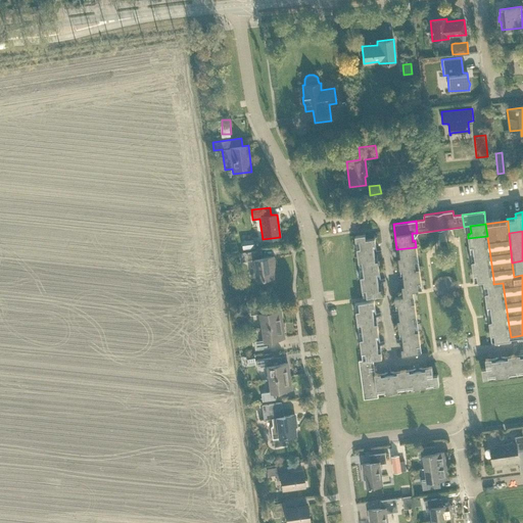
[(358,254),(374,252),(373,244),(375,244),(375,238),(366,239),(365,234),(355,235),(355,240),(359,239),(360,247),(357,248),(358,254)]
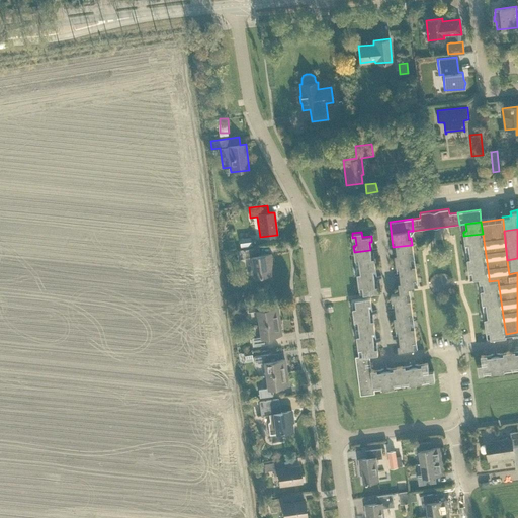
[(467,264),(487,262),(483,234),(463,236),(465,245),(468,244),(470,259),(466,259),(467,264)]
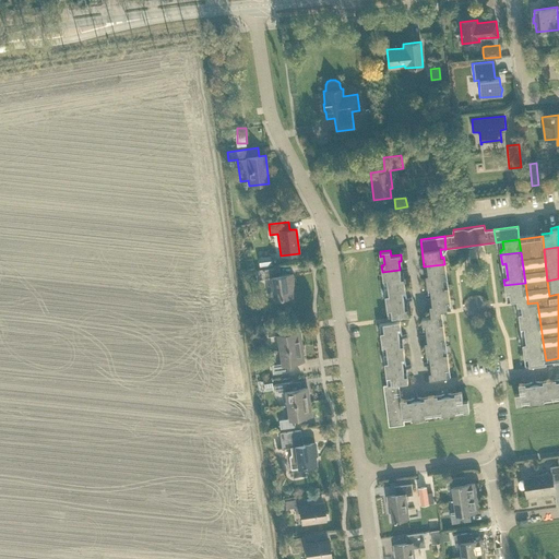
[(271,256),(258,258),(259,264),(269,263),(272,263),(271,256)]
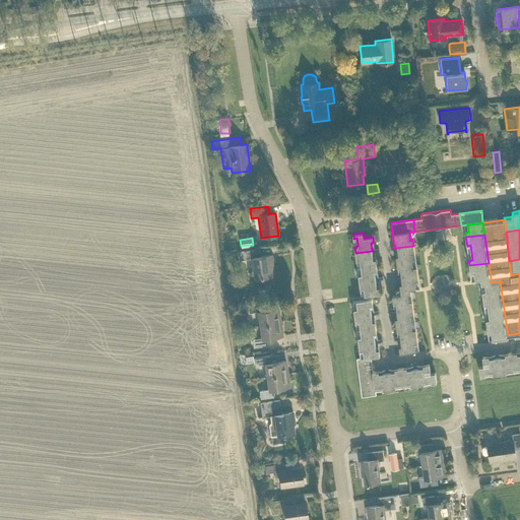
[(396,262),(412,260),(411,253),(414,252),(413,246),(394,248),(396,262)]
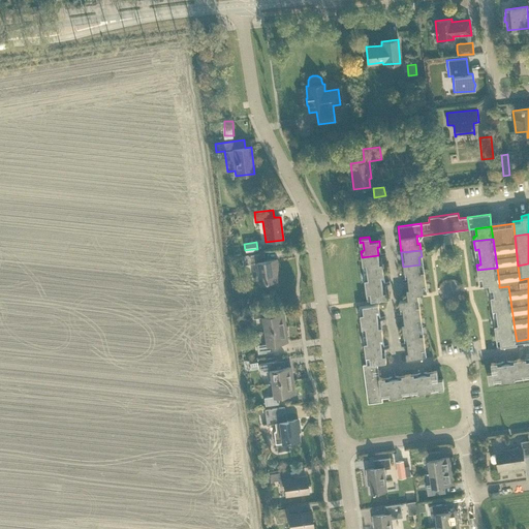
[(275,273),(277,272),(275,259),(263,261),(262,254),(243,256),(244,263),(249,262),(249,263),(256,262),(259,282),(276,280),(275,273)]
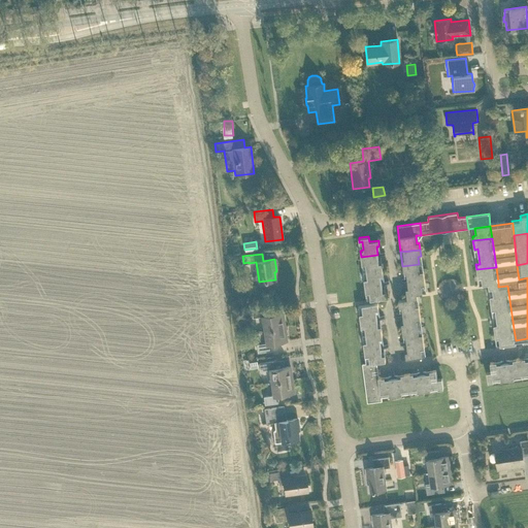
[(366,270),(382,268),(381,262),(378,263),(377,255),(361,257),(362,264),(365,263),(366,270)]
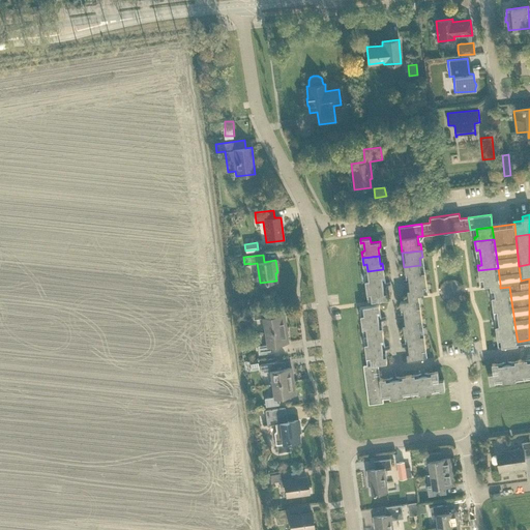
[(529,278),(529,264),(519,266),(521,281),(529,278)]
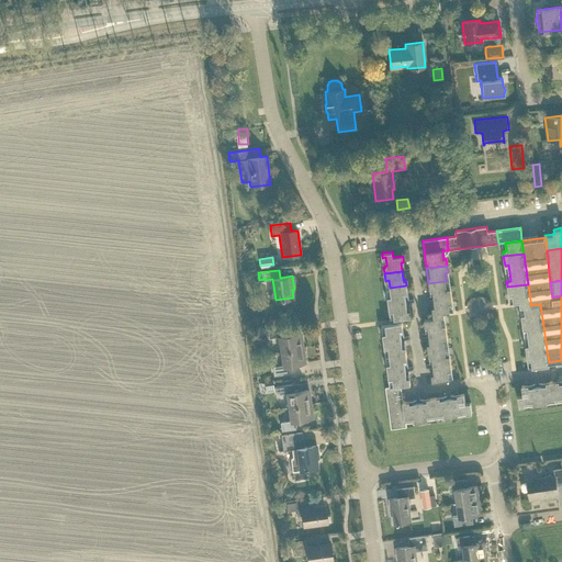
[(430,299),(451,295),(450,289),(447,289),(446,281),(428,283),(430,299)]
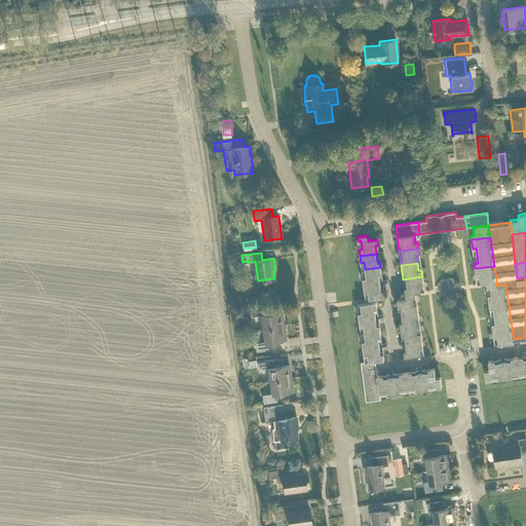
[(481,284),(496,282),(494,266),(475,268),(476,276),(480,275),(481,284)]
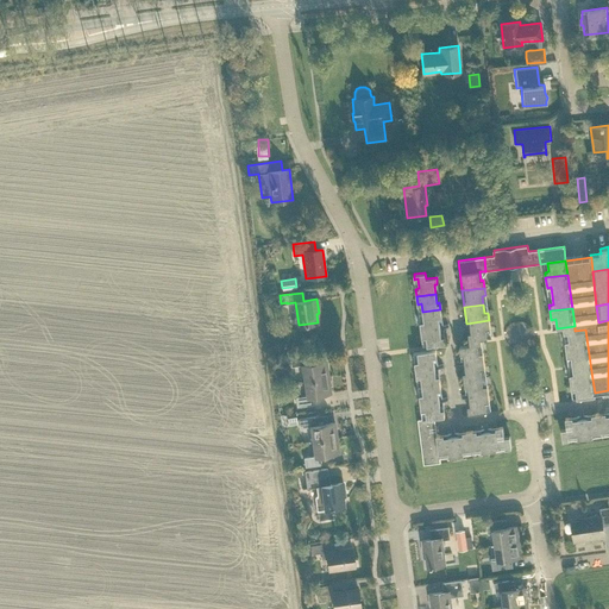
[(421,330),(440,327),(439,316),(441,316),(440,309),(422,312),(424,321),(420,321),(421,330)]
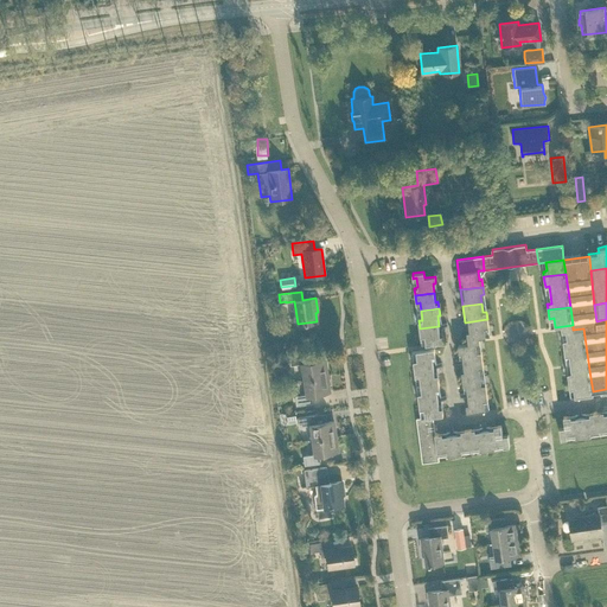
[(475,343),(477,344),(480,344),(479,339),(479,338),(486,337),(485,327),(489,327),(487,319),(465,323),(467,340),(468,344),(475,343)]
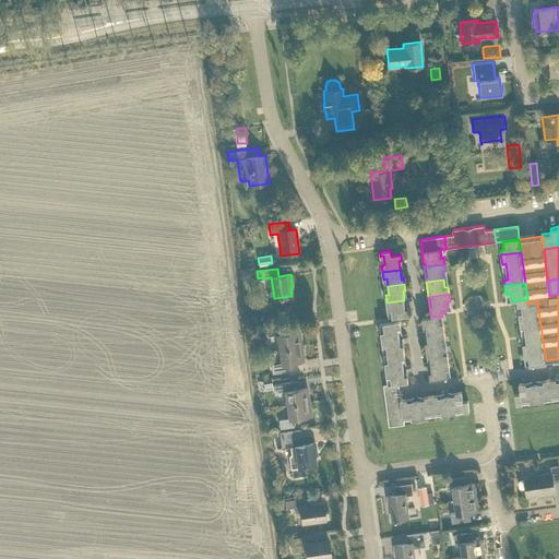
[(392,317),(408,314),(407,308),(405,308),(404,300),(387,302),(388,310),(391,309),(392,317)]
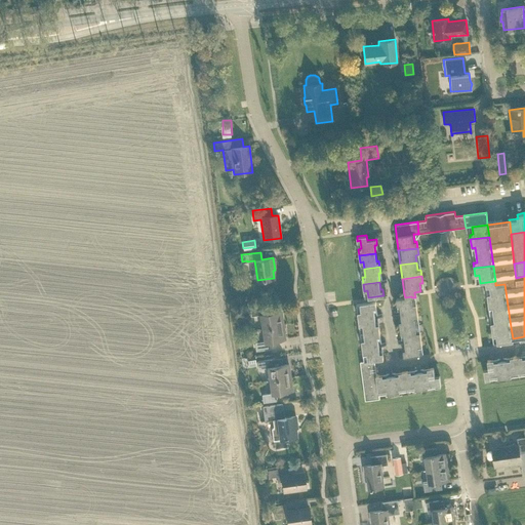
[(488,300),(507,298),(505,284),(495,285),(489,286),(490,294),(487,295),(488,300)]
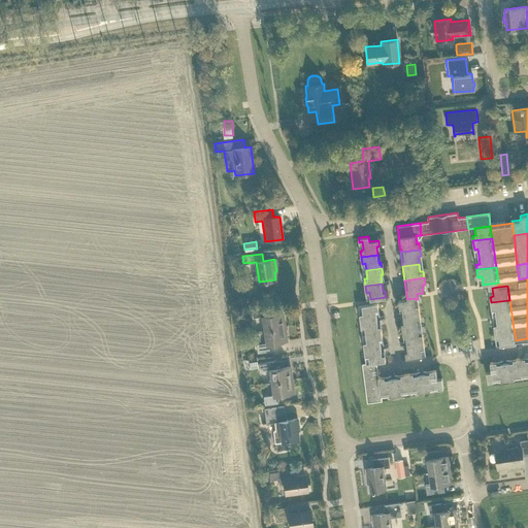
[(242,296),(243,304),(251,303),(250,295),(242,296)]
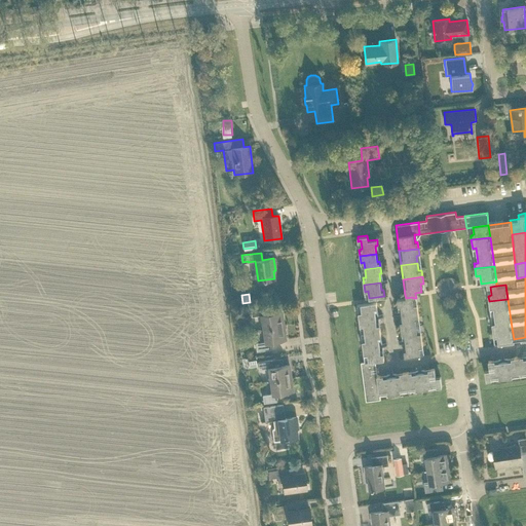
[(414,305),(413,298),(412,297),(406,298),(397,299),(399,314),(418,311),(417,305),(414,305)]
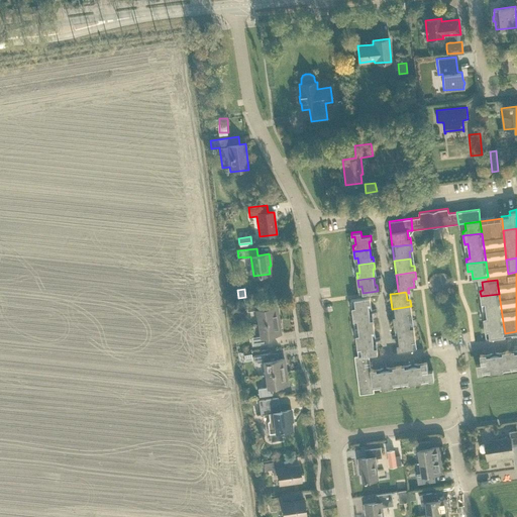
[(485,324),(503,322),(499,294),(481,296),(482,304),(485,303),(487,318),(484,318),(485,324)]
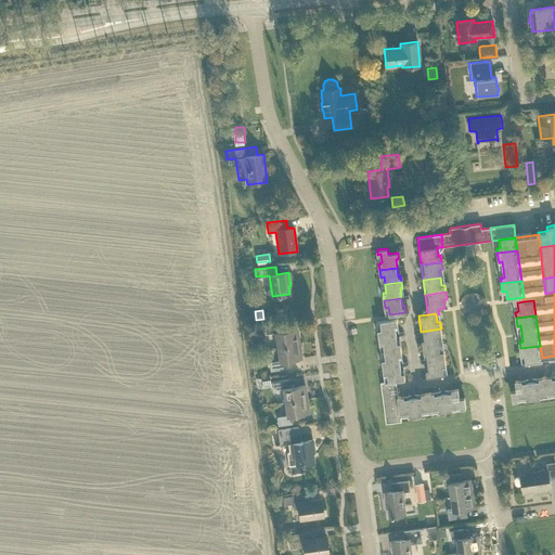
[(379,336),(396,334),(395,325),(397,324),(397,319),(381,321),(382,328),(378,330),(379,336)]
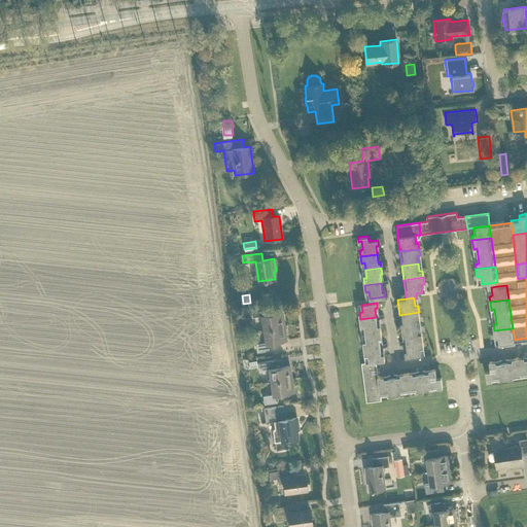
[(262,330),(283,327),(281,313),(265,315),(264,308),(250,310),(251,318),(260,317),(262,330)]
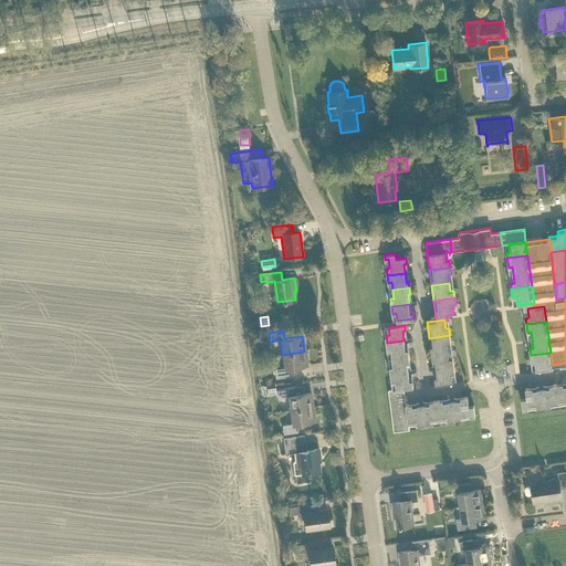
[(431,354),(449,352),(448,343),(450,343),(450,335),(429,338),(431,354)]
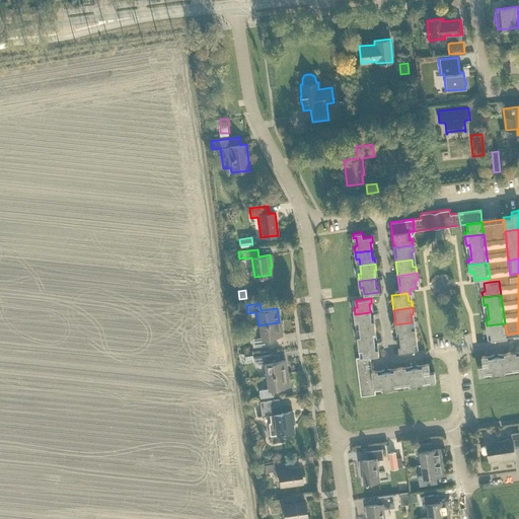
[(360,327),(374,325),(374,319),(371,319),(370,312),(355,314),(355,320),(359,320),(360,327)]
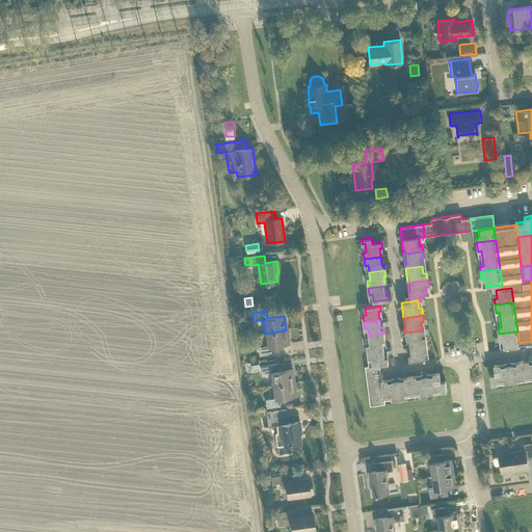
[(271,346),(288,344),(286,330),(265,334),(266,346),(258,348),(259,355),(272,353),(271,346)]
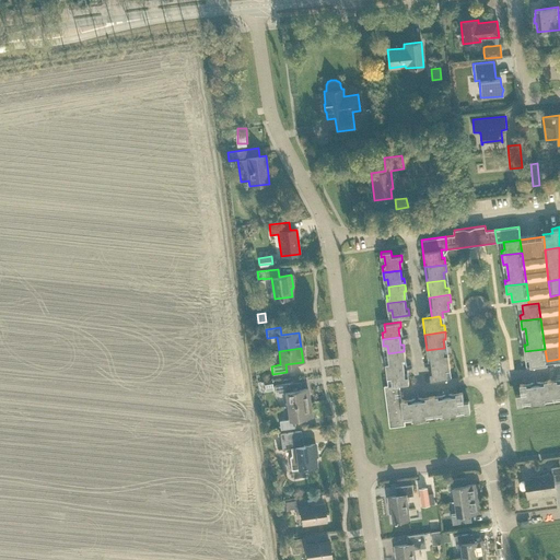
[(429,365),(448,362),(448,356),(445,356),(444,348),(427,350),(429,365)]
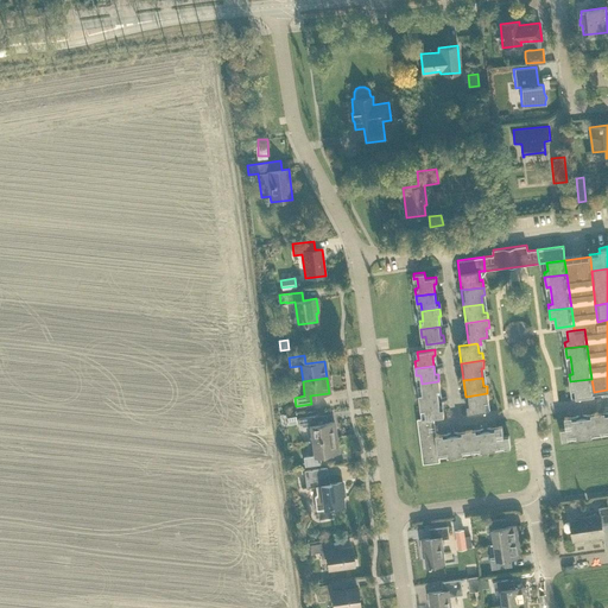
[(591,379),(570,381),(571,390),(575,390),(576,398),(594,396),(594,392),(591,379)]
